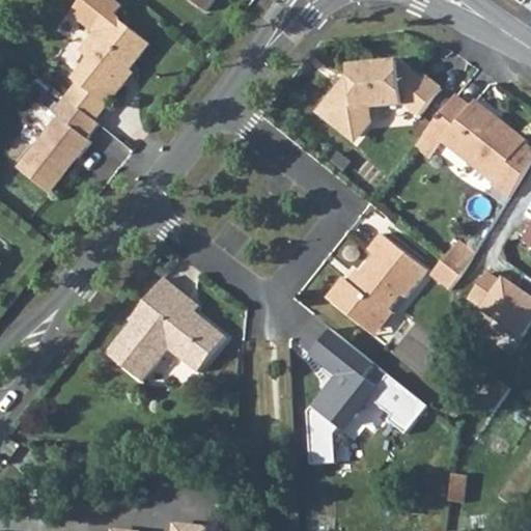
[(122,8),(111,0),(82,0),(76,9),(76,19),(95,33),(80,52),(89,59),(77,75),(78,84),(106,107),(124,83),(120,81),(149,45),(115,17),(122,8)]
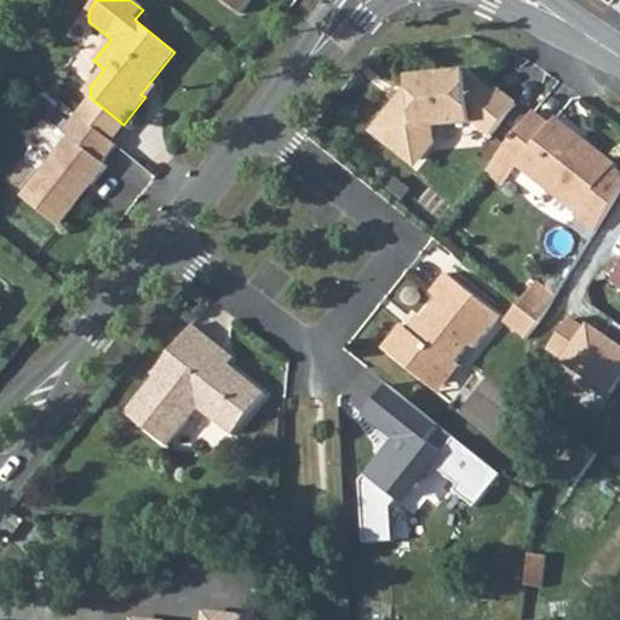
[(220,0),(239,13),(248,0),(220,0)]
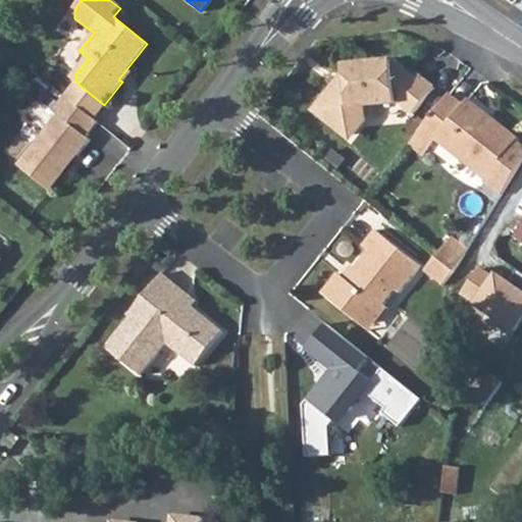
[(343,134),(352,133),(363,118),(360,103),(394,100),(394,97),(410,110),(430,85),(414,71),(411,75),(384,64),(343,67),(344,71),(345,79),(332,93),(329,90),(313,110),(343,134)]
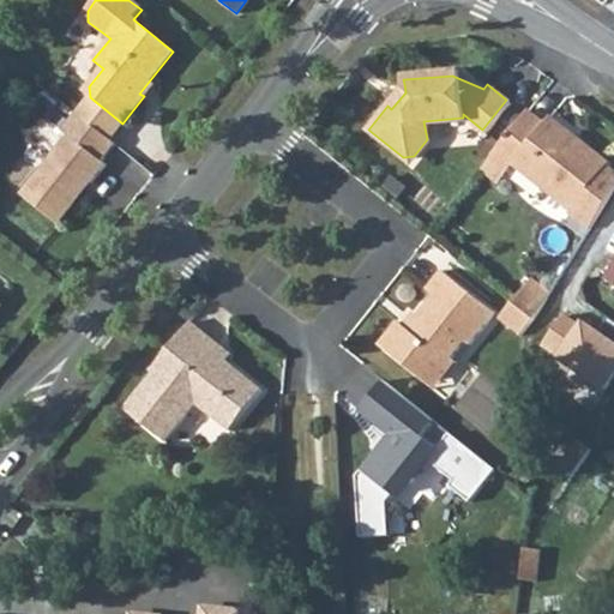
[(387,106),(391,109),(405,92),(404,84),(387,106)]
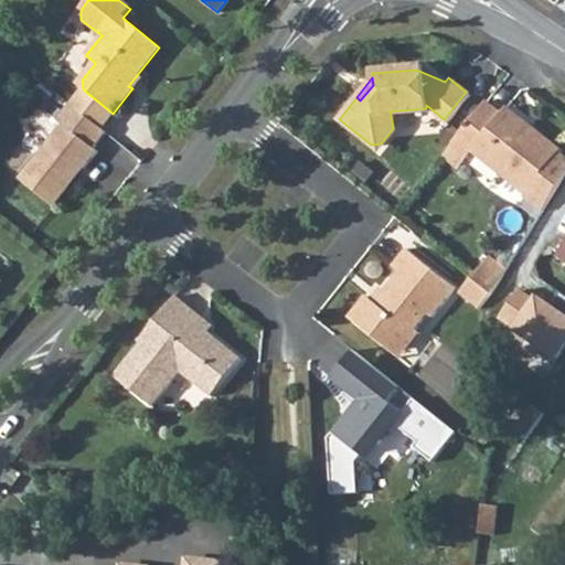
[(83,89),(71,104),(89,120),(100,128),(113,114),(83,89)]
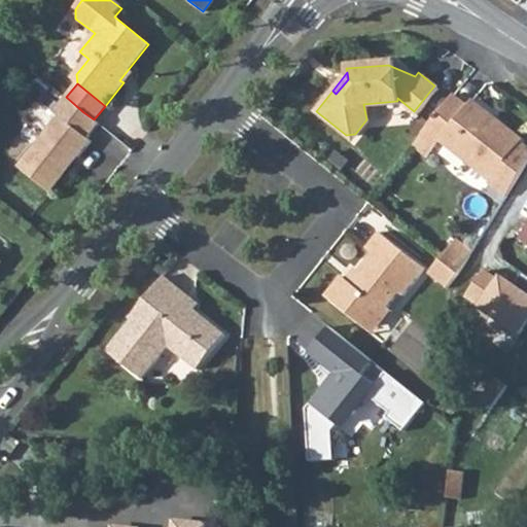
[(449,92),(418,132),(432,144),(437,138),(487,177),(485,179),(503,194),(526,154),(526,146),(517,139),(519,137),(491,114),(487,118),(481,113),(484,109),(468,97),(463,103),(449,92)]
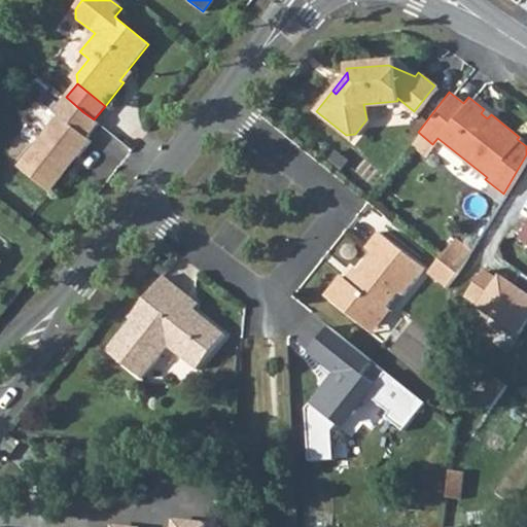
[(98,124),(94,119),(83,112),(66,97),(56,111),(59,114),(18,164),(48,190),(71,165),(67,162),(73,154),(76,157),(90,141),(86,138),(98,124)]
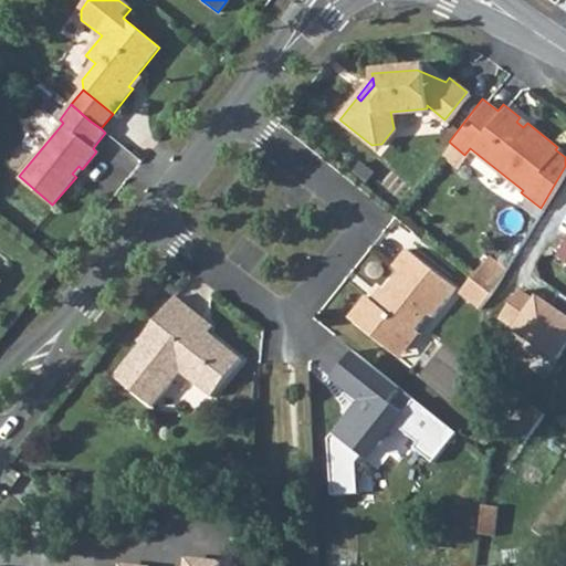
[(516,122),(523,127),(527,123),(520,117),(516,122)]
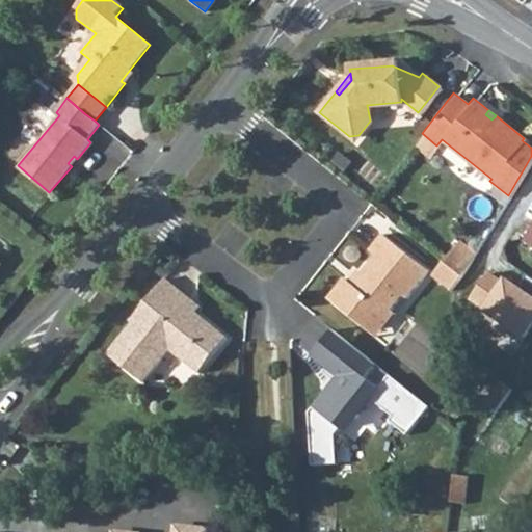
[(531,222),(522,239),(531,246),(531,222)]
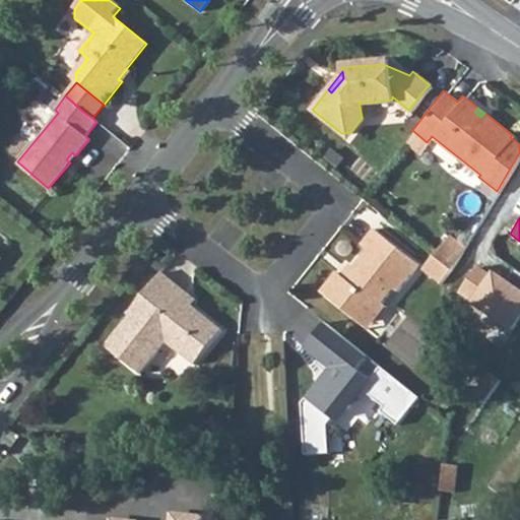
[(397,289),(418,263),(373,228),(361,243),(366,248),(350,267),(353,269),(345,278),(339,273),(335,270),(319,290),(356,322),(374,302),(382,301),(393,286),(397,289)]
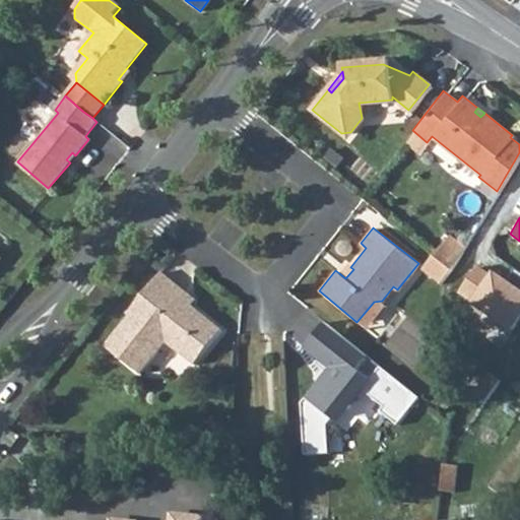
[(432,254),(450,269),(460,254),(443,241),(432,254)]
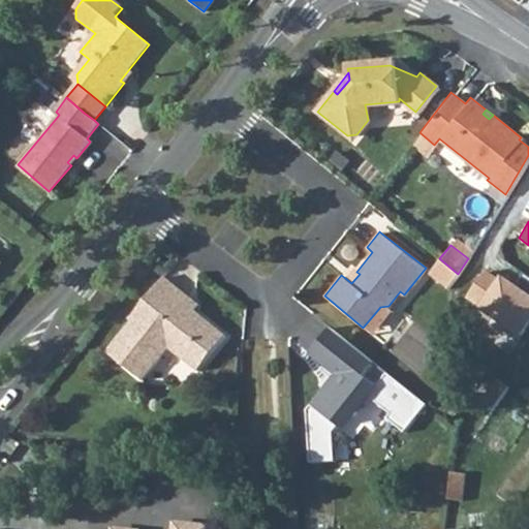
[(439,258),(428,272),(446,287),(458,274),(439,258)]
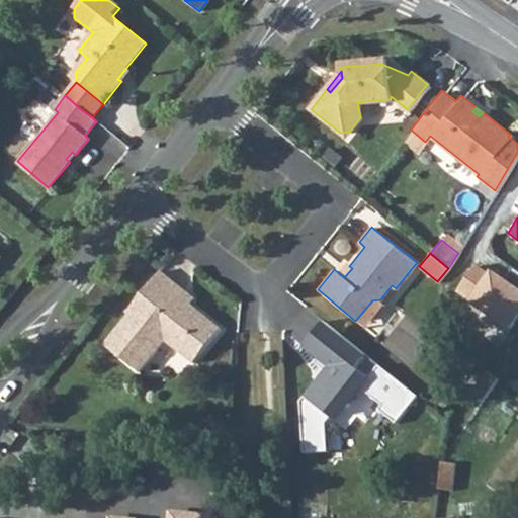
[(349,266),(346,263),(338,272),(344,277),(352,268),(349,266)]
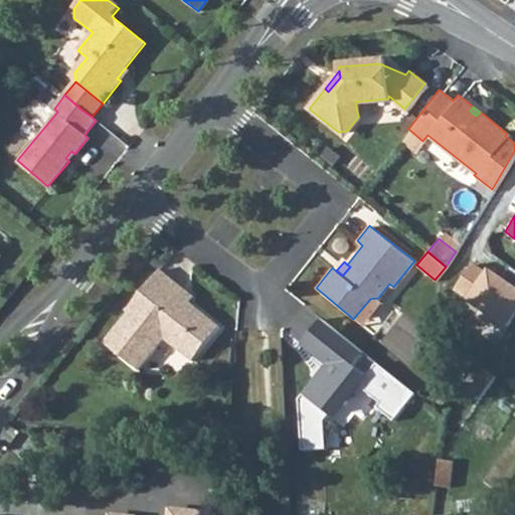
[(479,263),(457,293),(509,330),(514,320),(514,270),(512,269),(504,277),(495,270),(494,273),(479,263)]
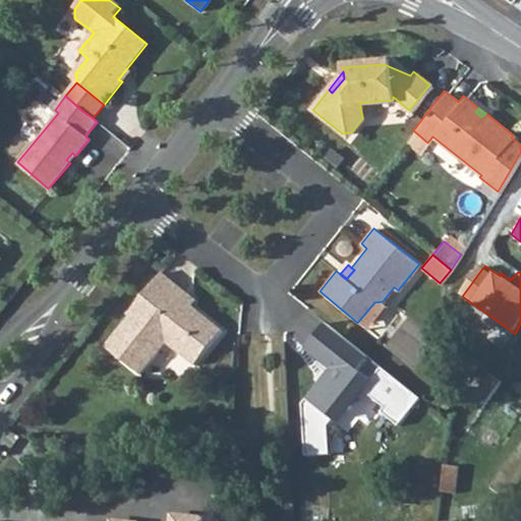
[(184,292),(161,273),(128,313),(130,314),(104,347),(138,374),(165,343),(193,366),(222,332),(191,307),(180,298),(184,292)]
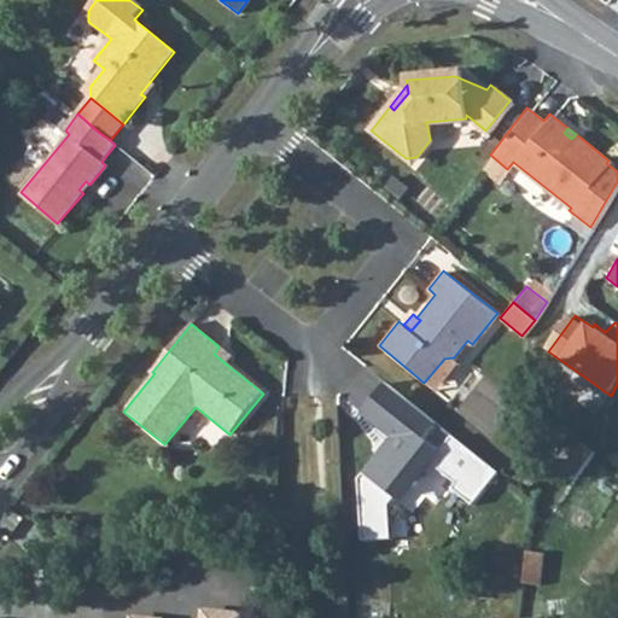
[(214,354),(227,365),(232,357),(219,347),(214,354)]
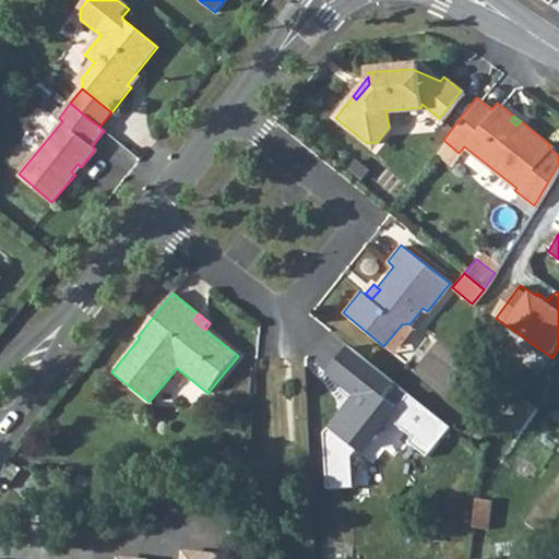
[(383,346),(393,354),(415,326),(411,323),(402,324),(383,346)]
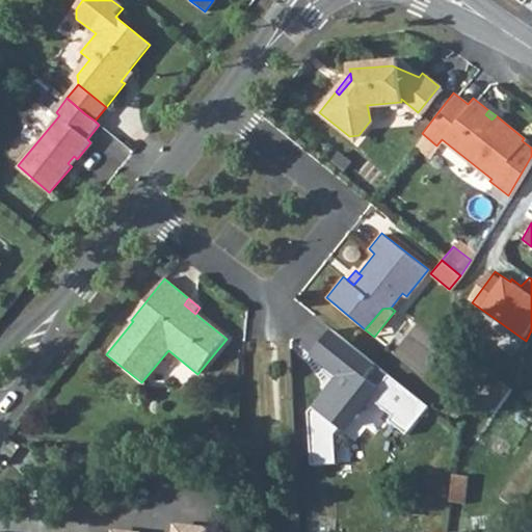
[(334,327),(313,353),(328,366),(324,370),(335,378),(310,409),(313,462),(338,460),(336,432),(351,411),(356,416),(372,395),(394,413),(391,418),(408,432),(430,404),(392,373),(381,387),(367,375),(377,362),(334,327)]
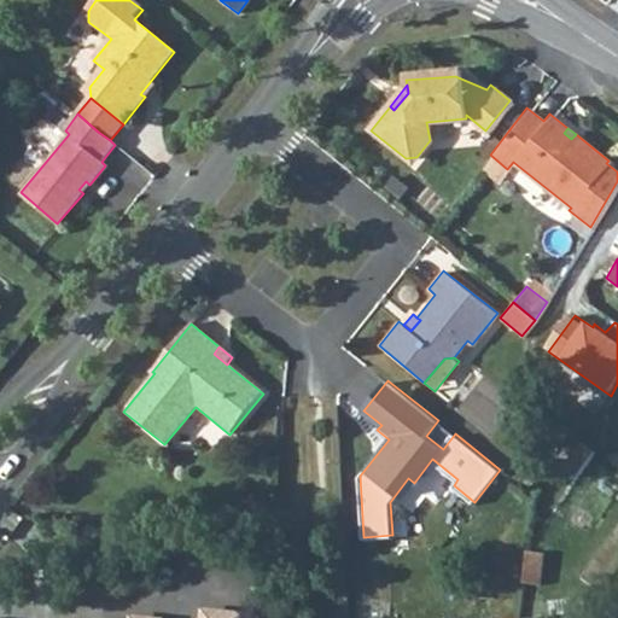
[(595,452),(582,442),(564,468),(577,477),(595,452)]
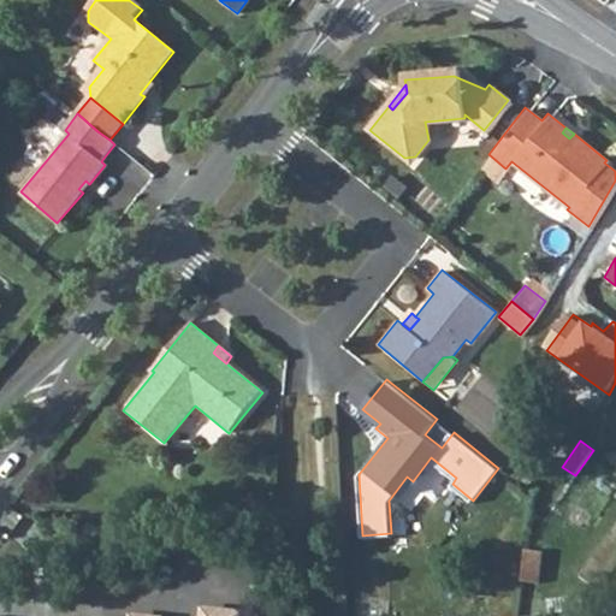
[(598,485),(609,495),(615,485),(604,477),(598,485)]
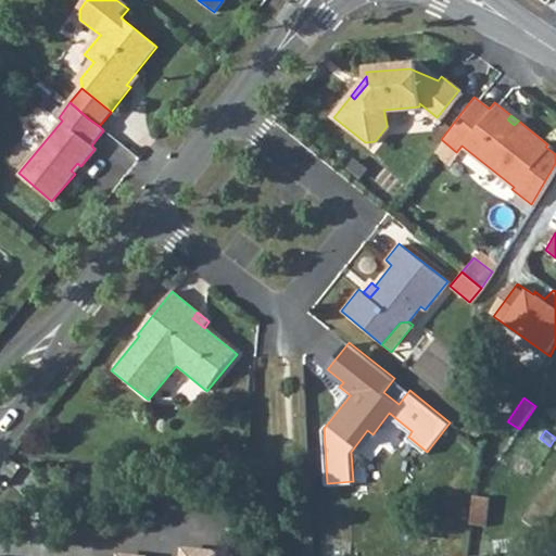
[(475,521),(488,523),(492,495),(479,493),(475,521)]
